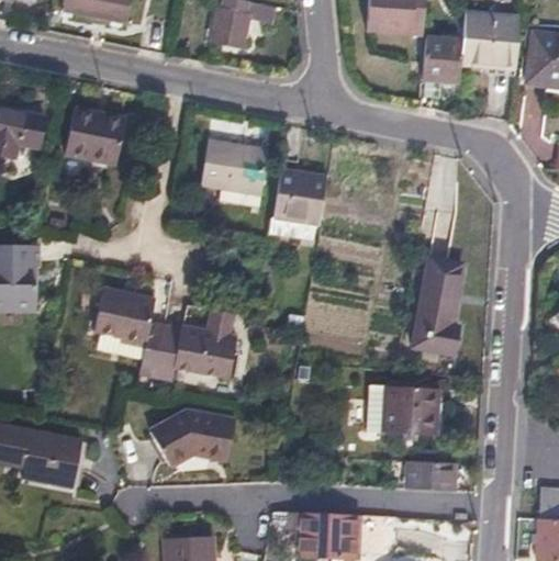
[(78,0),(76,13),(126,24),(131,0),(78,0)]
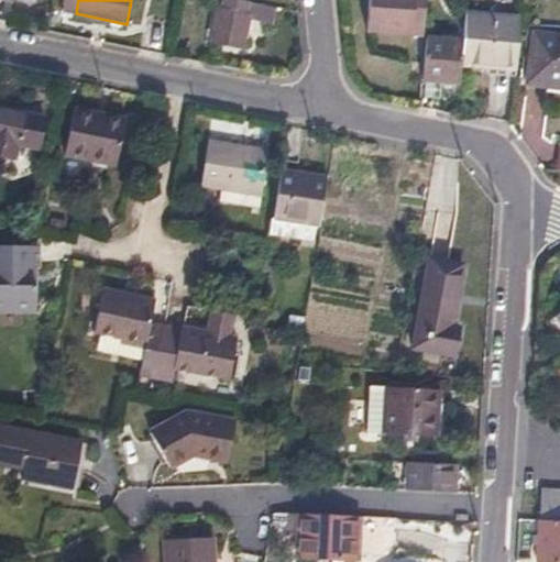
[(426,36),(427,0),(369,0),(368,33),(426,36)]
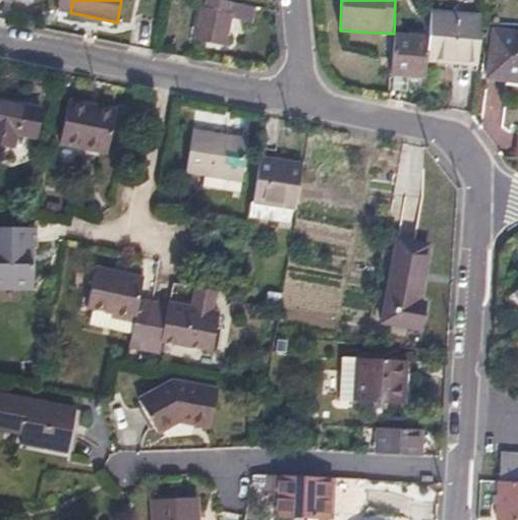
[(197,40),(212,42),(225,45),(231,16),(203,10),(197,40)]
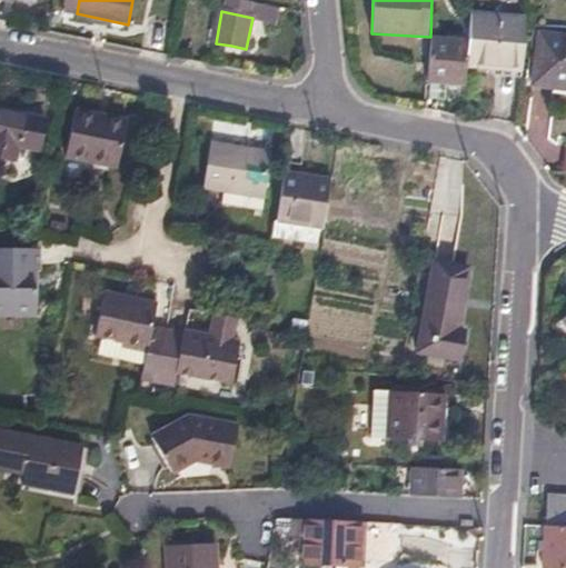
[(525,69),(527,43),(529,19),(470,15),(469,41),(467,65),(525,69)]
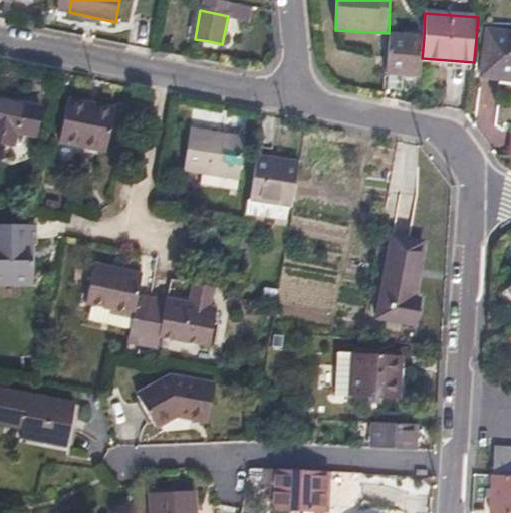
[(501,87),(510,88),(510,34),(488,30),(482,75),(502,79),(501,87)]
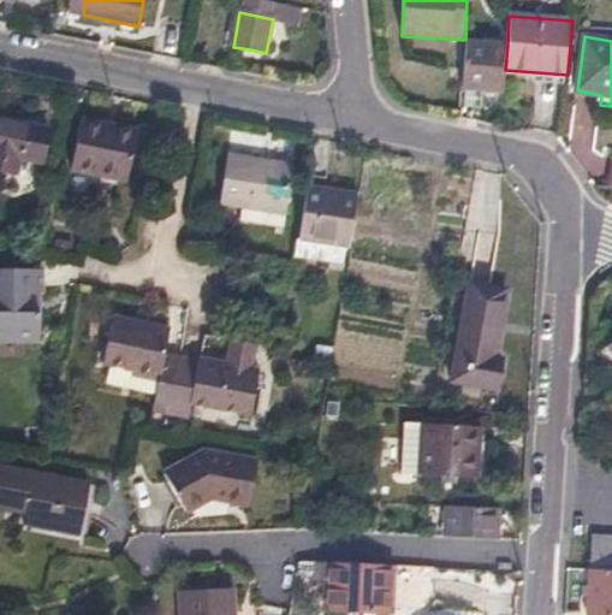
[(505,70),(507,45),(465,42),(463,89),(504,92),(505,70)]
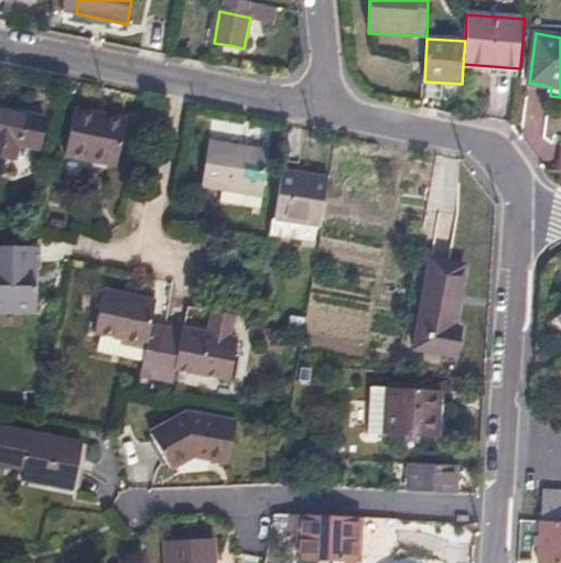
[(58,165),(72,168),(85,170),(87,160),(112,164),(120,120),(69,110),(58,165)]
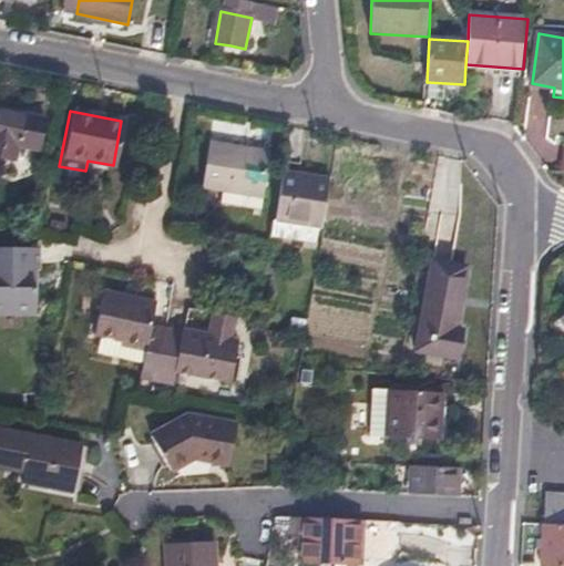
[(42,122),(17,116),(0,112),(0,156),(10,158),(12,146),(37,151),(42,122)]
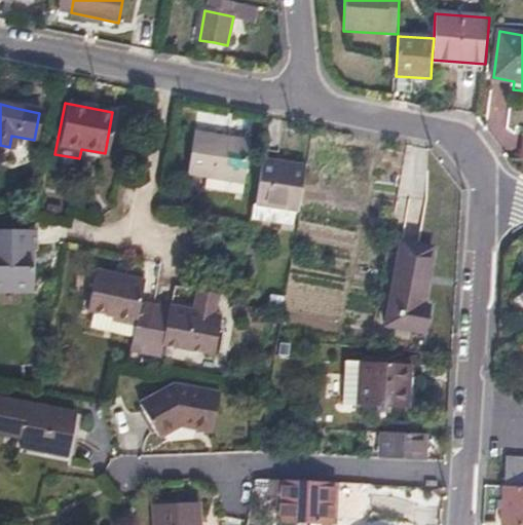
[(189,132),(186,152),(184,172),(199,175),(236,181),(237,181),(244,140),(189,132)]
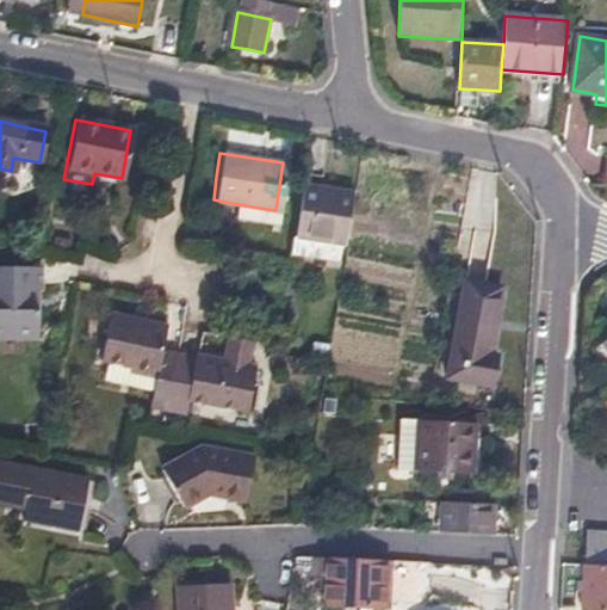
[(286,235),(285,246),(283,258),(293,259),(304,184),(299,183),(290,234),(286,235)]
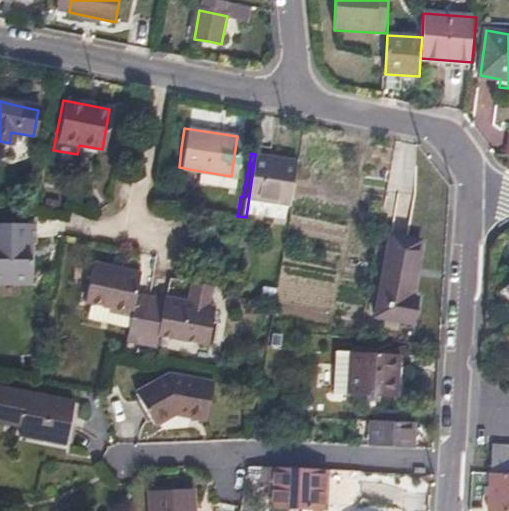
[(255,154),(246,217),(290,225),(300,161),(255,154)]
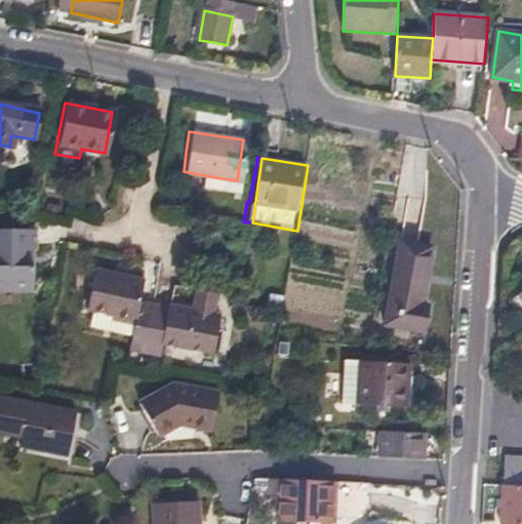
[(236,180),(199,174),(197,187),(234,193),(236,180)]
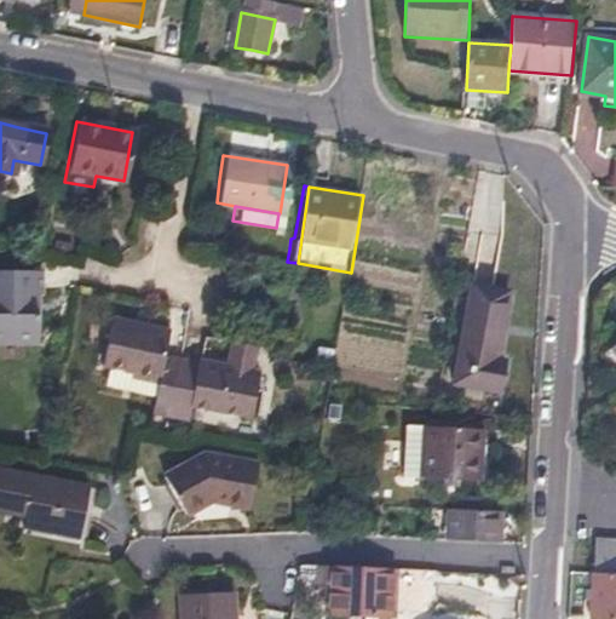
[(40,271),(0,271),(0,344),(38,344),(39,317),(29,317),(29,298),(39,298),(39,296),(40,296),(40,271)]
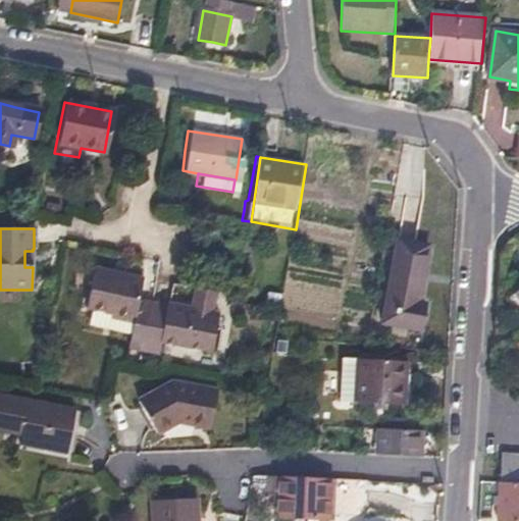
[(293,252),(294,241),(282,240),(280,250),(293,252)]
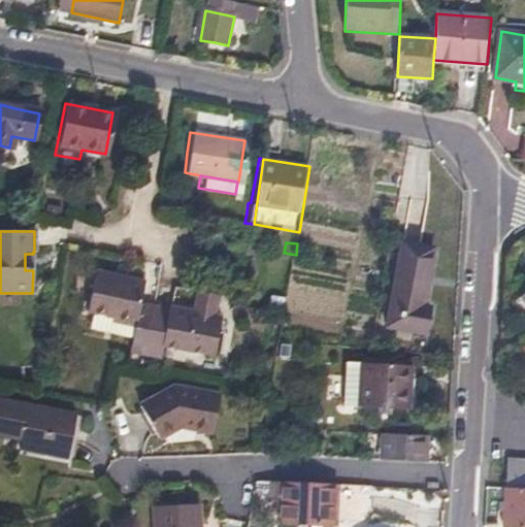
[(389,329),(407,332),(427,335),(431,309),(424,308),(434,250),(405,244),(389,329)]
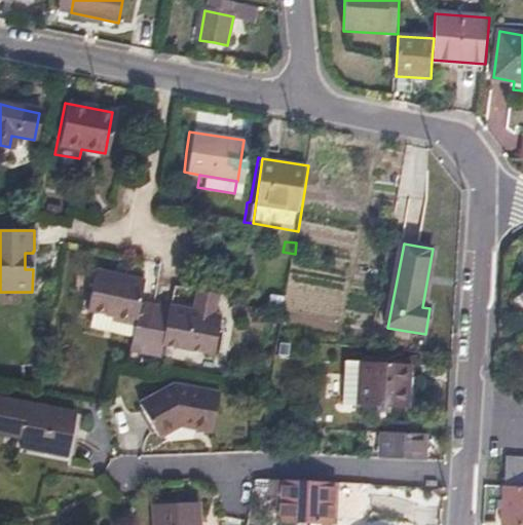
[(33,269),(33,253),(25,253),(25,269),(33,269)]
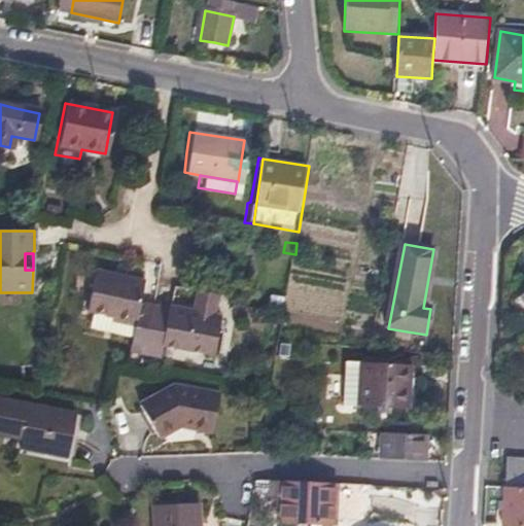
[(146,354),(152,307),(137,304),(141,277),(94,270),(89,311),(93,312),(110,314),(110,318),(134,321),(133,332),(130,352),(146,354)]
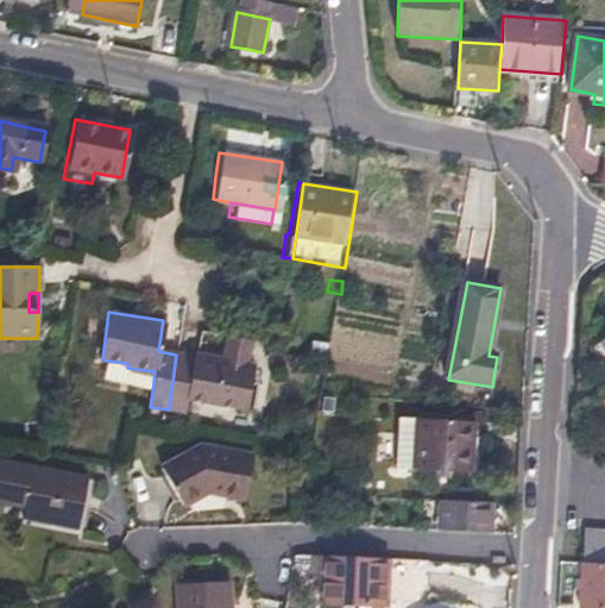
[(254,363),(250,362),(246,362),(250,339),(226,336),(222,358),(195,353),(195,357),(176,355),(169,409),(186,412),(188,400),(246,409),(254,363)]
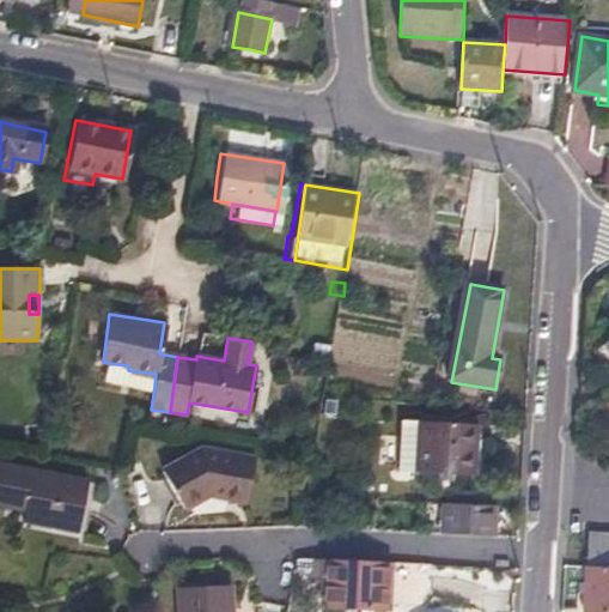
[(128,365),(108,363),(105,380),(154,387),(156,374),(128,370),(128,365)]
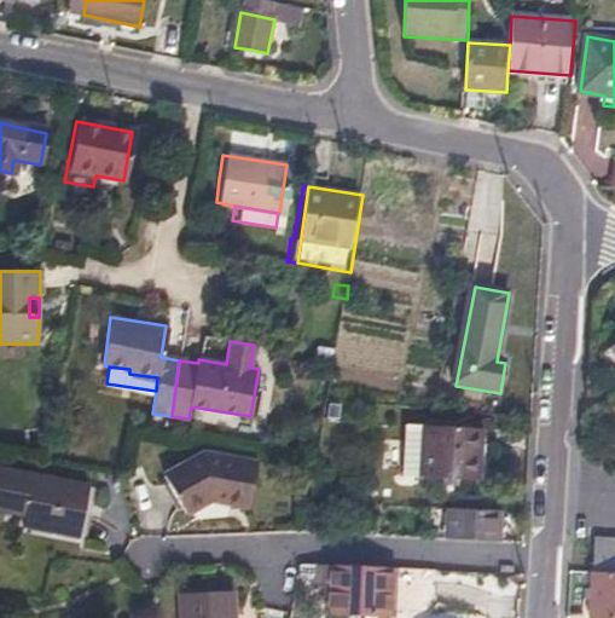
[(481,483),(481,458),(481,433),(410,431),(408,480),(481,483)]
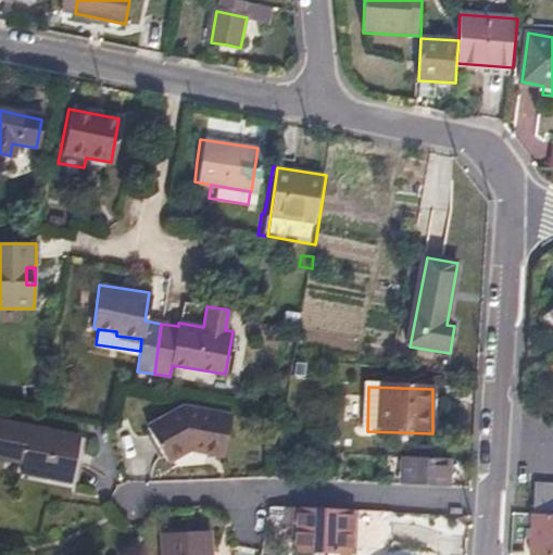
[(149,429),(158,445),(166,462),(191,450),(225,455),(231,417),(186,408),(149,429)]
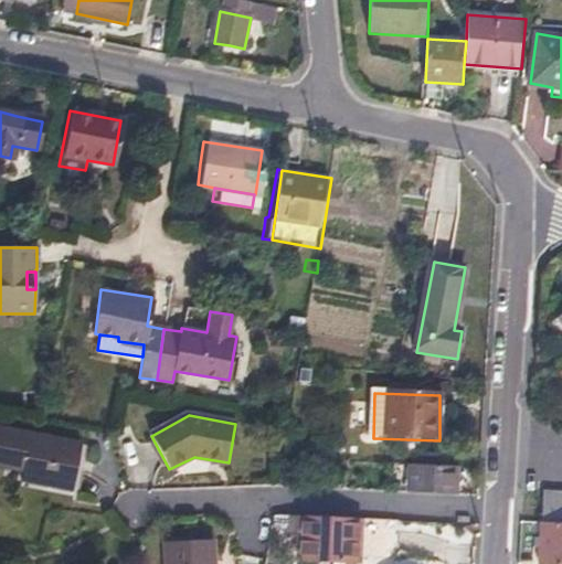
[(85,445),(0,436),(0,465),(29,469),(27,487),(80,493),(85,445)]
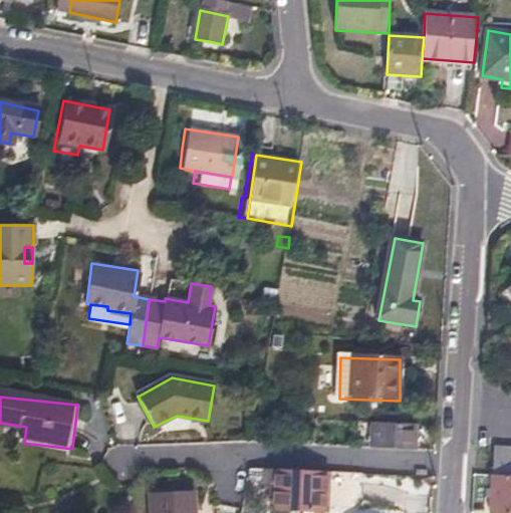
[(26,427),(0,423),(0,440),(24,443),(26,427)]
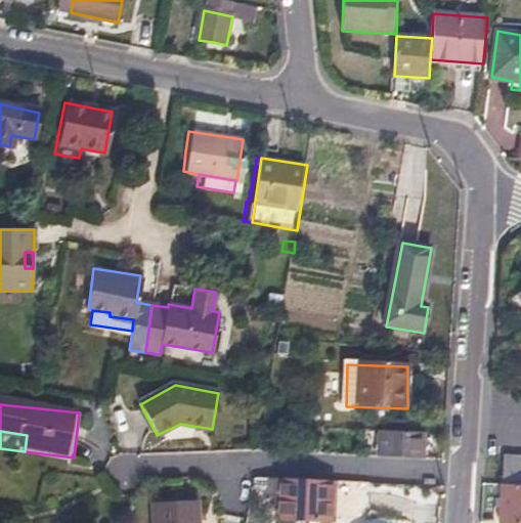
[(423,460),(425,434),(384,433),(382,456),(423,460)]
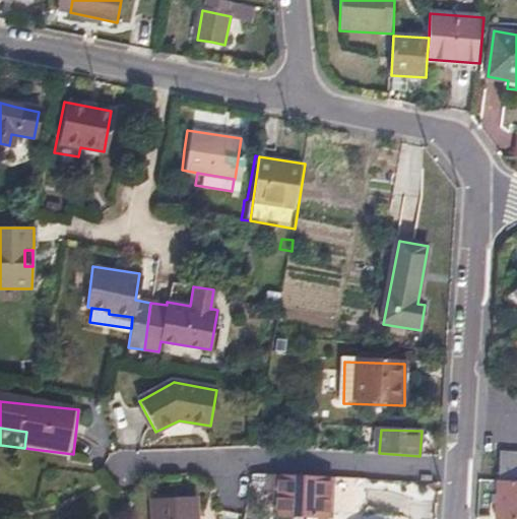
[(504,481),(516,482),(516,451),(505,451),(504,481)]
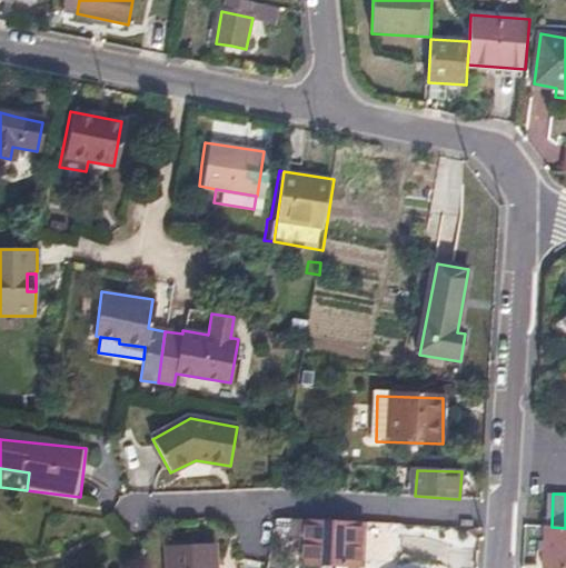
[(307,522),(306,565),(364,567),(365,526),(307,522)]
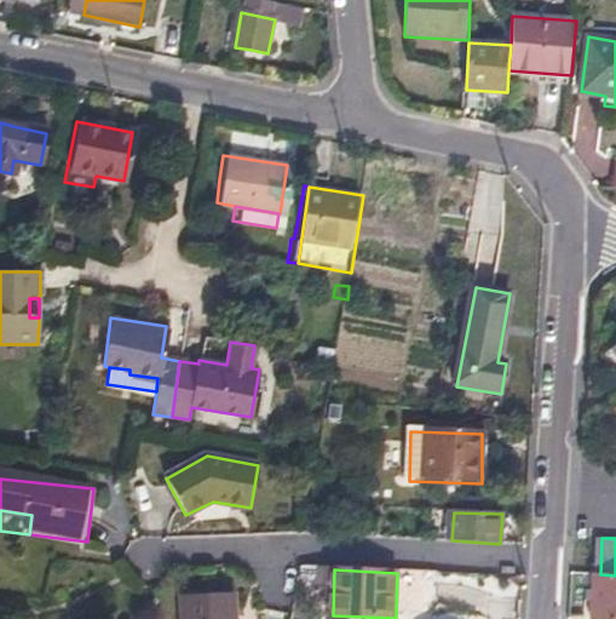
[(615,575),(600,574),(598,574),(596,618),(615,618),(615,575)]
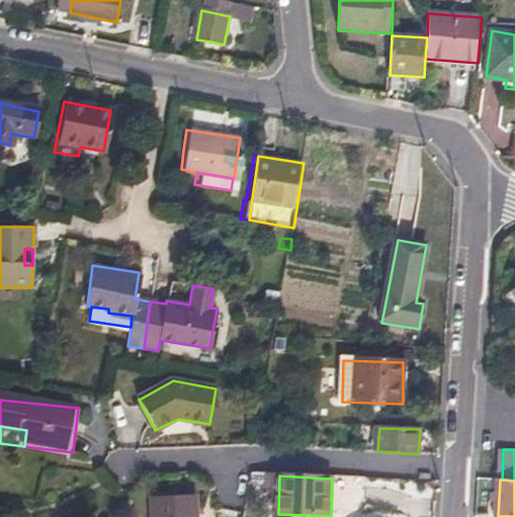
[(154,502),(154,516),(197,516),(197,499),(154,502)]
